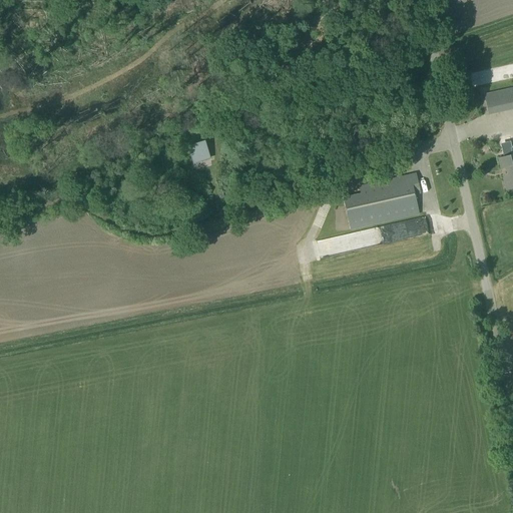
[(488,115),(512,109),(512,88),(484,94),(488,115)]
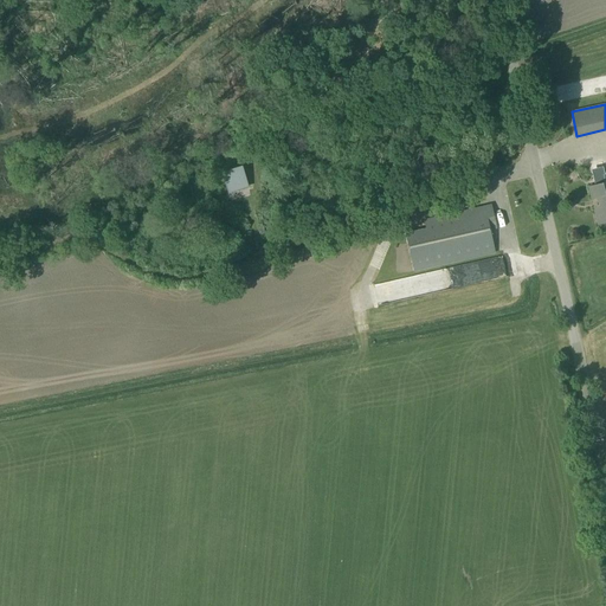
[(230,187),(246,181),(242,167),(225,173),(230,187)]
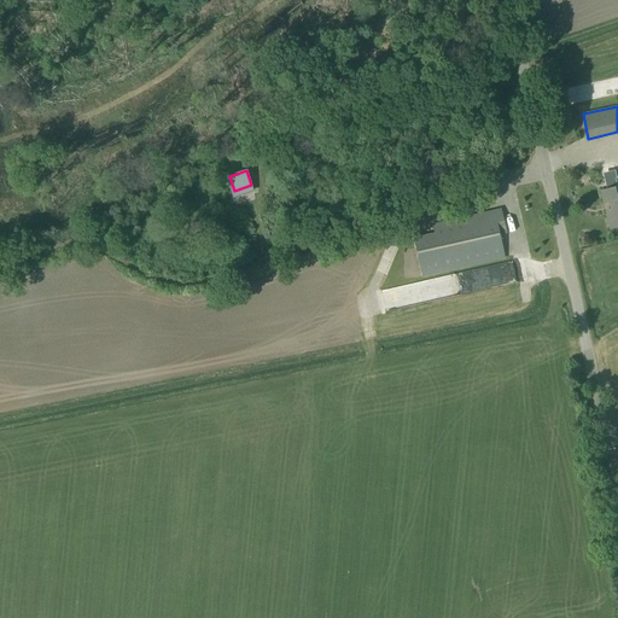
[(617,227),(617,187),(601,192),(604,204),(608,203),(612,216),(607,217),(610,229),(617,227)]
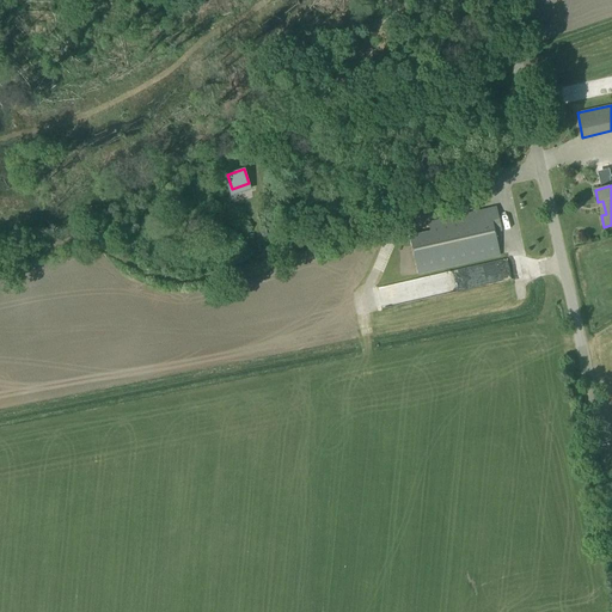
[(501,231),(496,207),(489,209),(489,208),(428,222),(429,232),(409,236),(417,275),(501,257),(495,232),(501,231)]
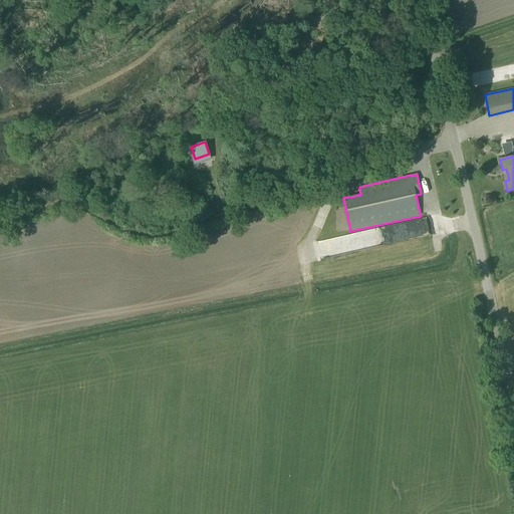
[(346,214),(319,221),(323,235),(349,229),(346,214)]
